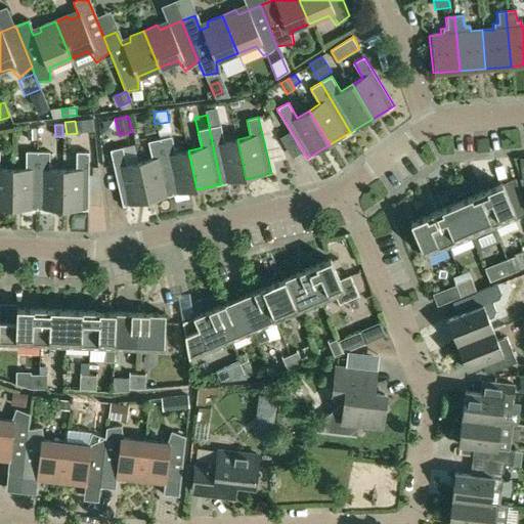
[(246,179),(237,139),(224,142),(221,125),(209,127),(221,184),(246,179)]
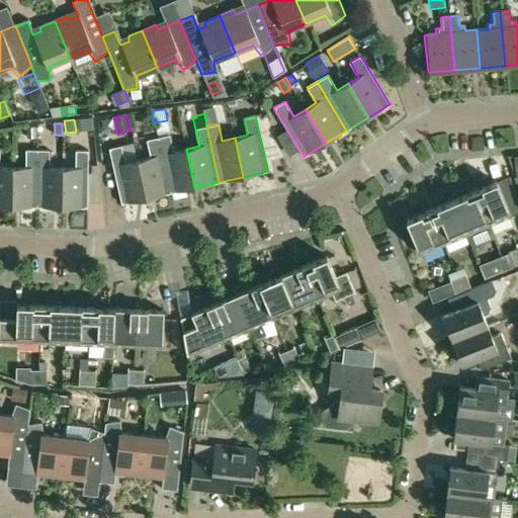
[(34,141),(34,126),(25,127),(25,141),(34,141)]
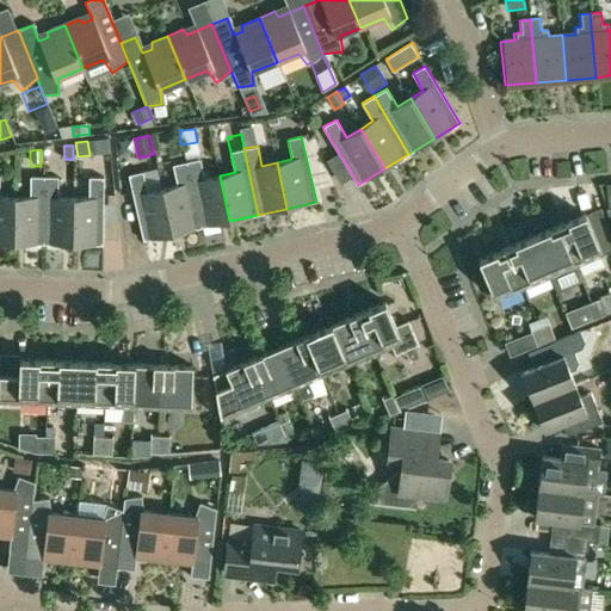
[(201,159),(186,161),(201,227),(229,221),(220,176),(205,179),(201,159)]
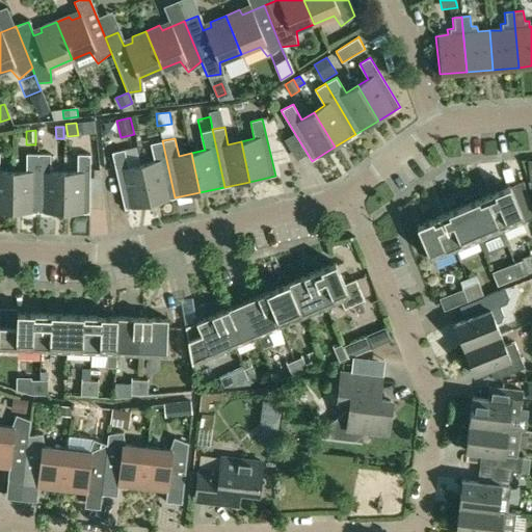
[(155,161),(141,163),(150,203),(175,197),(162,140),(151,142),(155,161)]
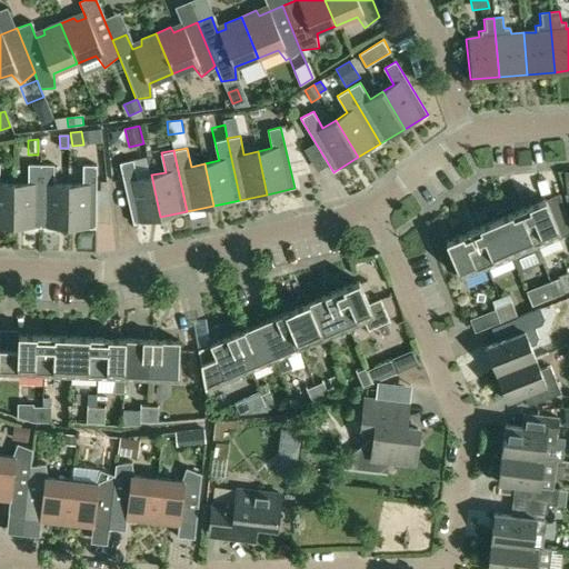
[(160,217),(151,175),(137,179),(132,159),(119,162),(132,223),(160,217)]
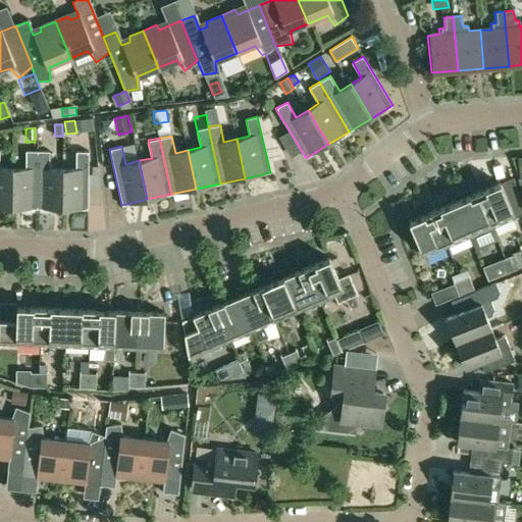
[(0,206),(12,207),(12,168),(0,167),(0,152),(0,150),(0,206)]
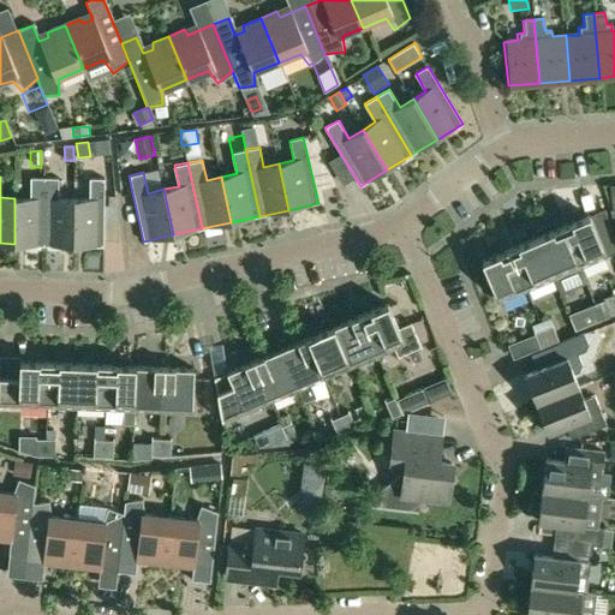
[(15,244),(43,244),(46,177),(30,177),(30,199),(15,198),(15,244)]
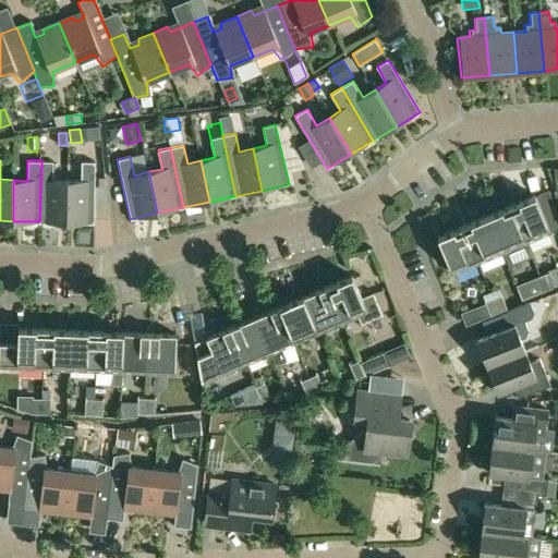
[(41,160),(39,221),(68,222),(68,181),(55,181),(56,161),(41,160)]
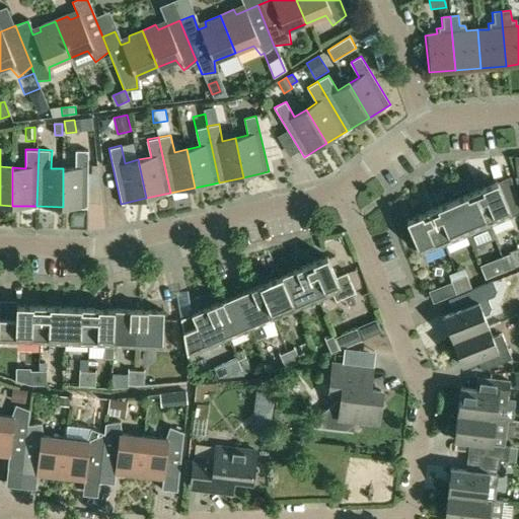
[(87,207),(88,151),(76,150),(76,168),(63,168),(63,207),(87,207)]
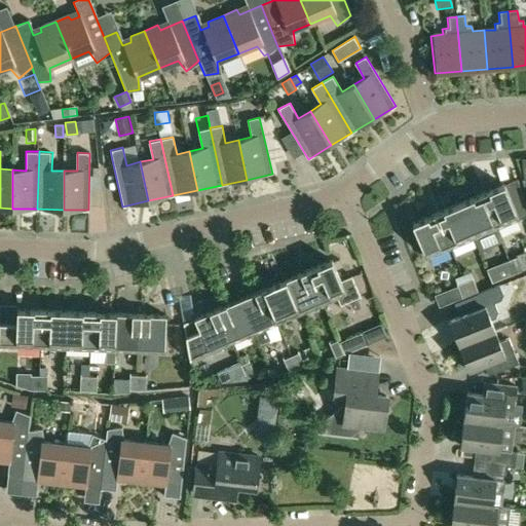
[(525,207),(517,180),(480,195),(494,229),(525,215),(525,207)]
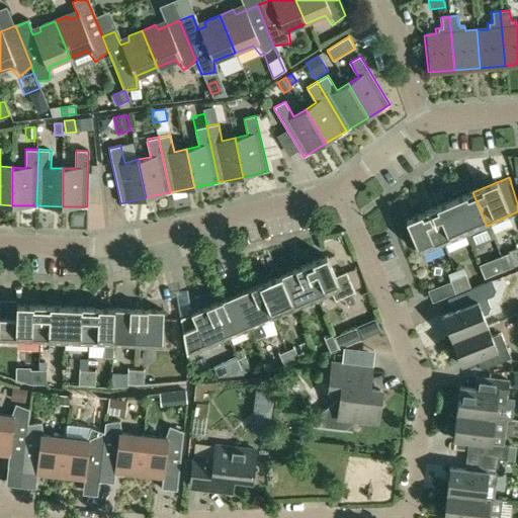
[(472,192),(450,202),(464,236),(487,226),(472,192)]
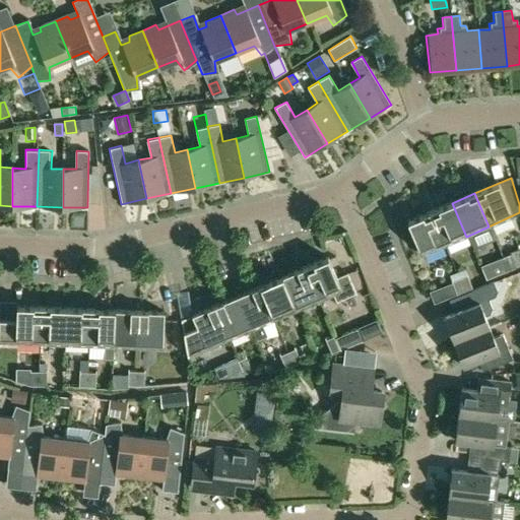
[(452,203),(430,212),(445,246),(466,237),(452,203)]
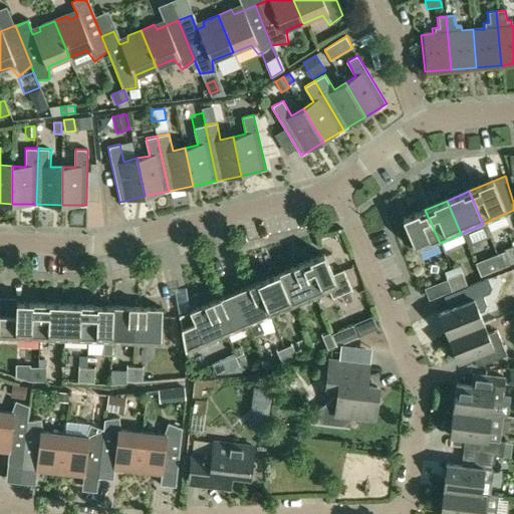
[(440,243),(425,210),(402,220),(417,253),(440,243)]
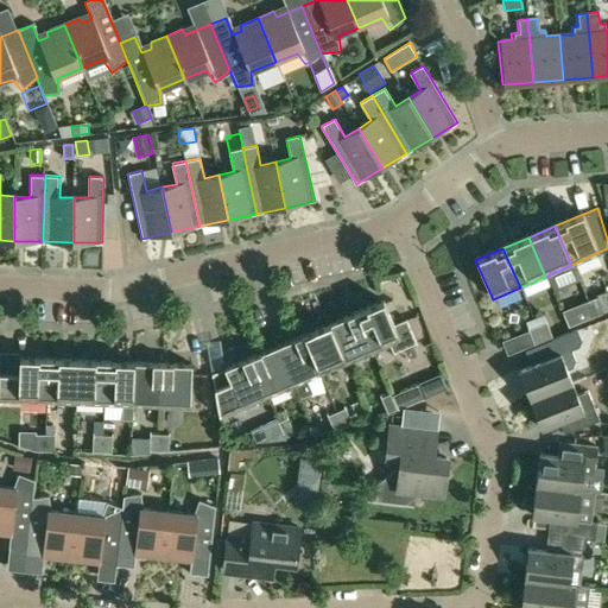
[(607,292),(587,302),(594,317),(607,310),(607,292)]
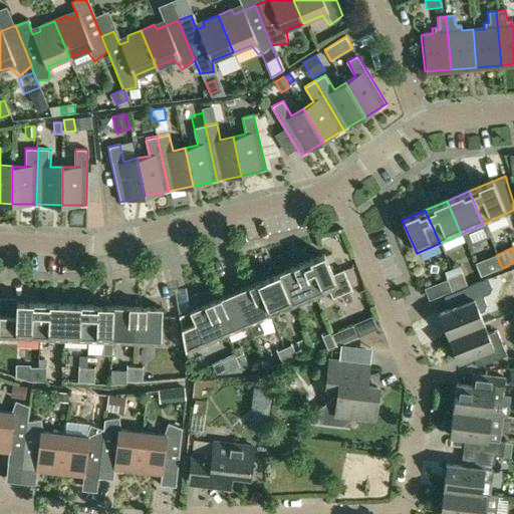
[(494,248),(488,251),(496,270),(502,268),(496,255),(494,248)]
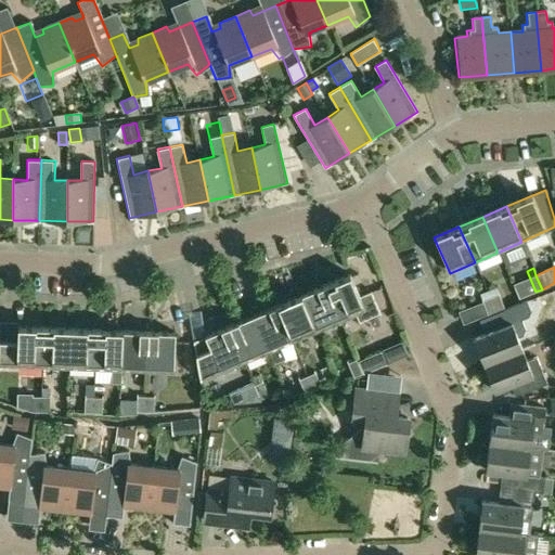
[(349,274),(325,285),(340,321),(356,313),(359,322),(379,313),(371,292),(359,297),(349,274)]
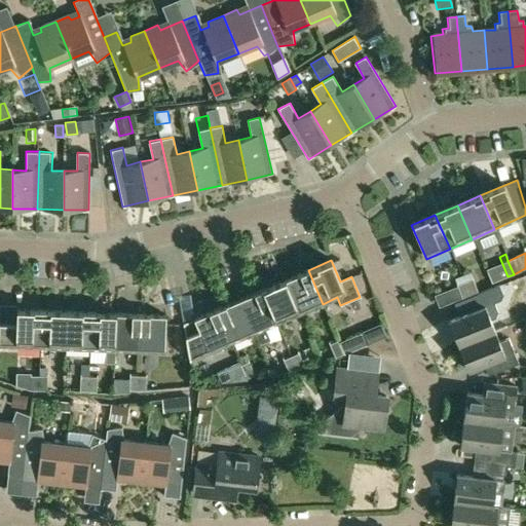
[(338,260),(332,262),(335,269),(341,267),(338,260)]
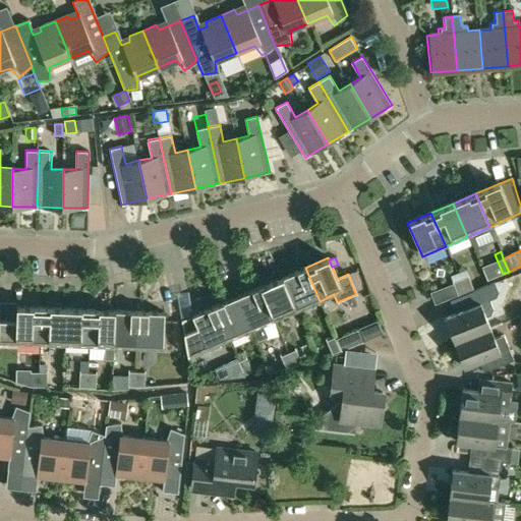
[(305,268),(283,277),(297,310),(320,301),(305,268)]
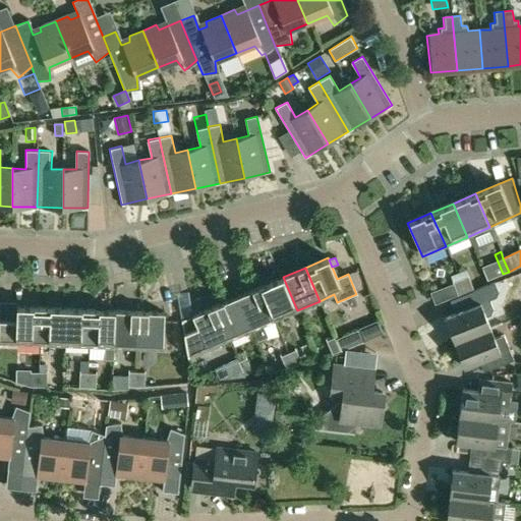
[(466,270),(457,273),(466,293),(474,290),(466,270)]
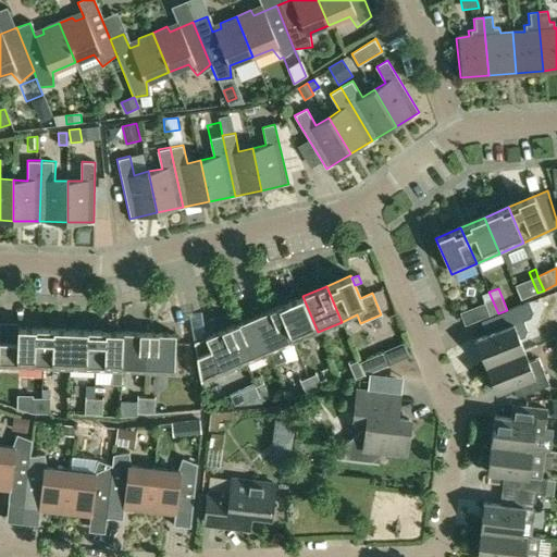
[(489,292),(482,295),(485,302),(491,317),(498,313),(489,292)]
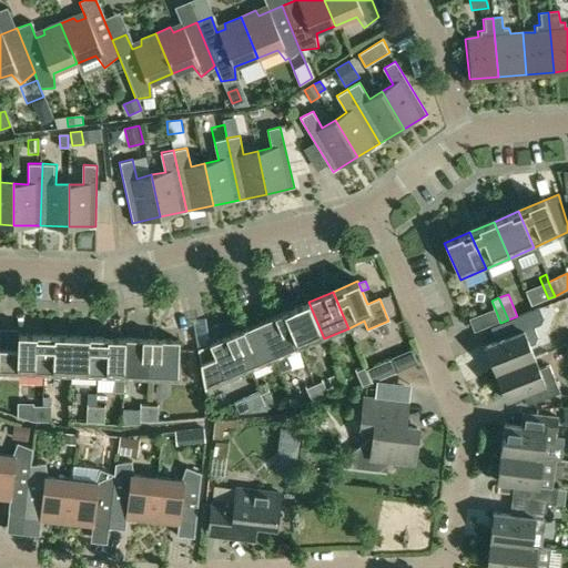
[(324,338),(308,302),(284,312),(300,350),(324,338)]
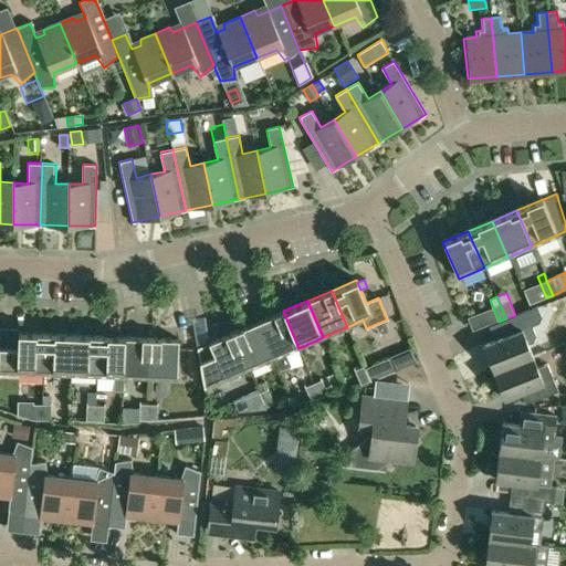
[(494,341),(482,345),(492,371),(531,357),(526,345),(533,342),(535,335),(532,326),(542,322),(536,307),(515,315),(506,318),(499,322),(489,326),(494,341)]
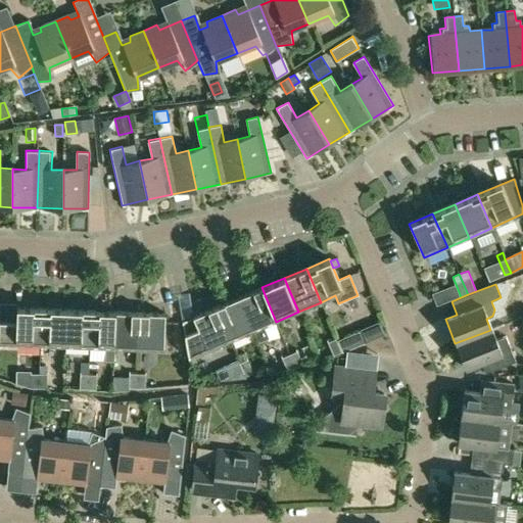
[(262,287),(239,297),(253,331),(257,342),(269,337),(265,326),(276,322),(262,287)]
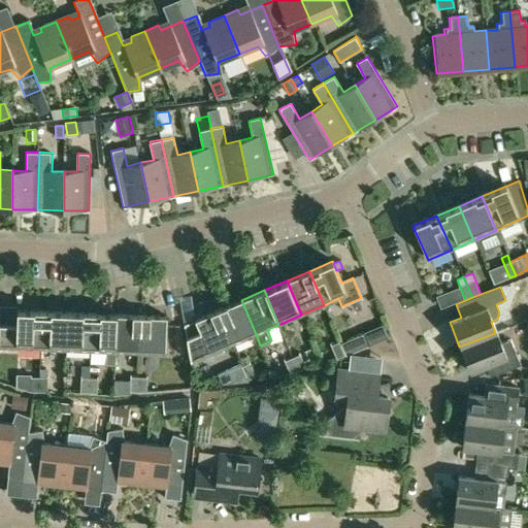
[(218,309),(232,343),(256,334),(241,300),(218,309)]
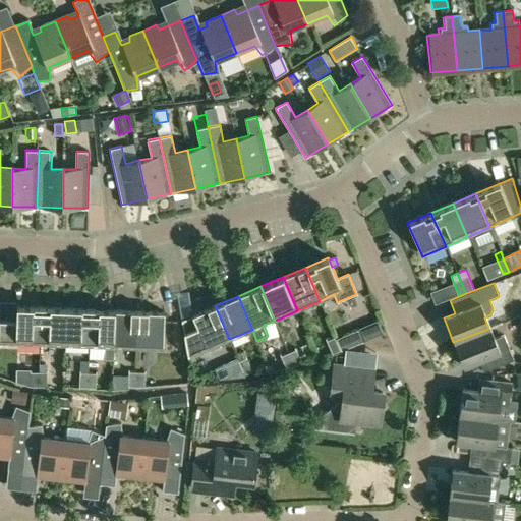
[(0,341),(39,343),(41,307),(15,306),(0,304),(0,341)]
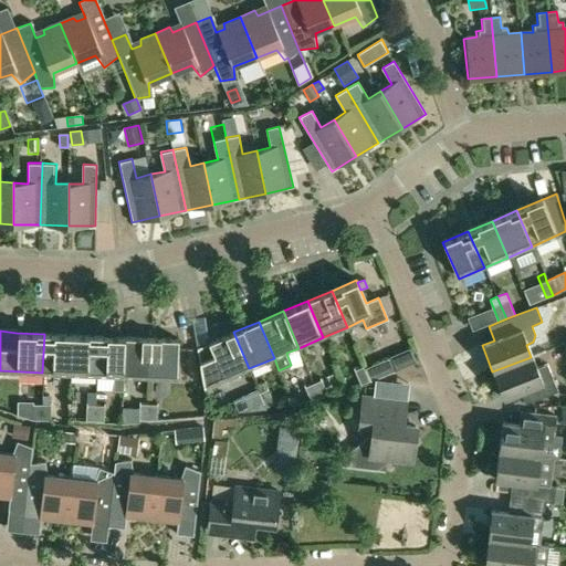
[(233,332),(197,347),(205,388),(223,379),(249,368),(233,332)]
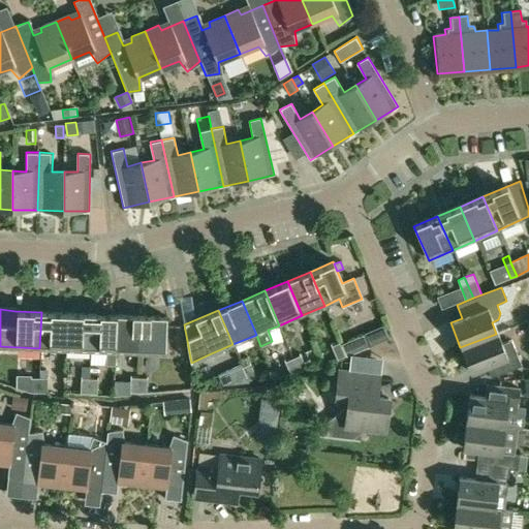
[(39,348),(64,350),(66,313),(41,312),(39,348)]
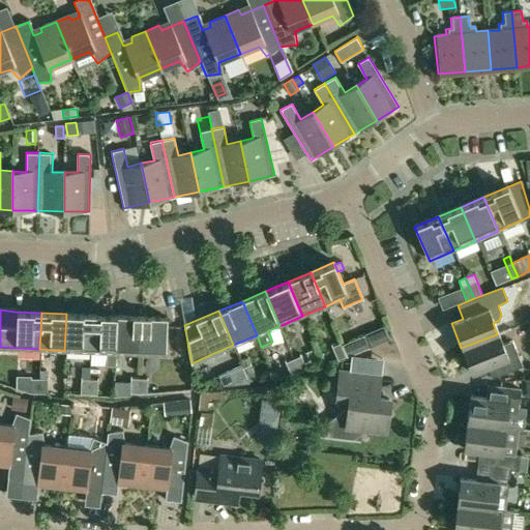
[(66,314),(64,351),(89,352),(91,315),(66,314)]
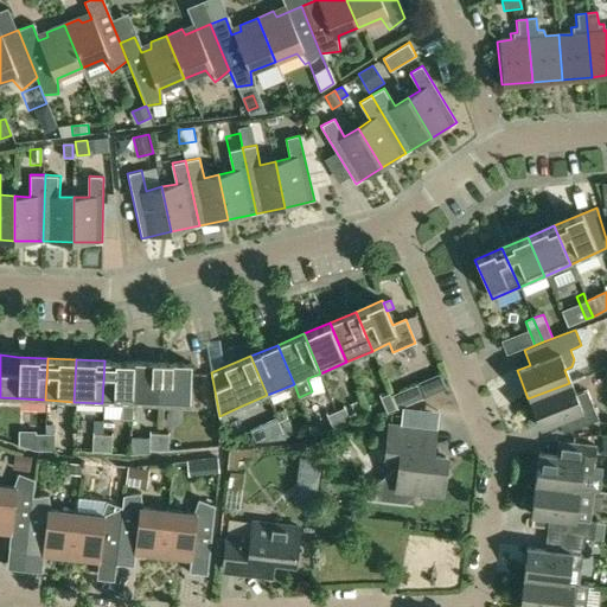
[(104,360),(103,403),(122,404),(121,419),(131,419),(132,404),(133,362),(104,360)]
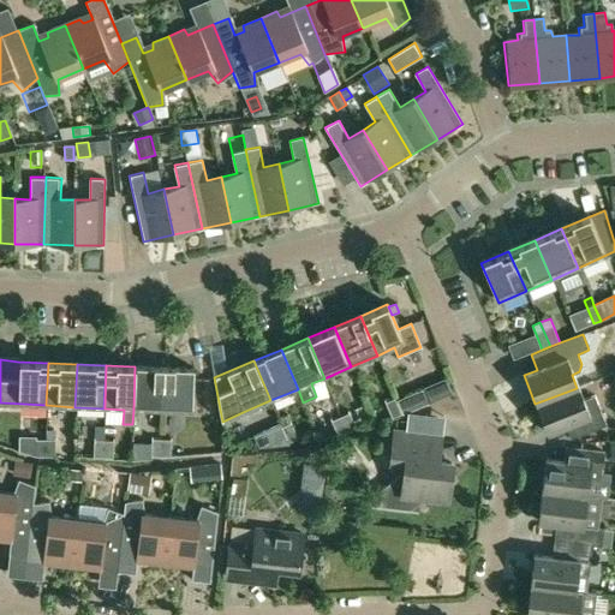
[(133,410),(161,411),(163,368),(135,366),(133,410)]
